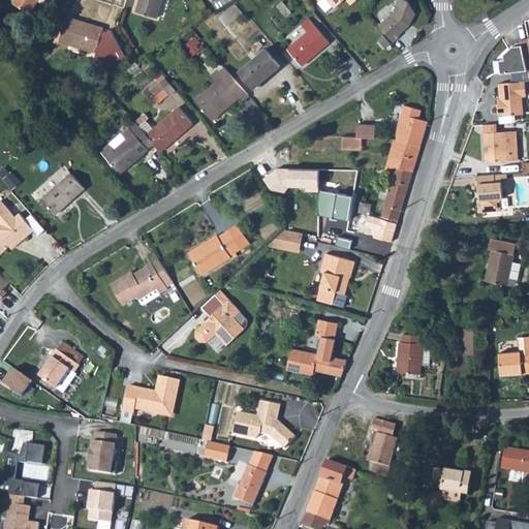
[(16,0),(14,3),(32,13),(39,0),(40,0),(43,2),(47,1),(47,0),(16,0)]
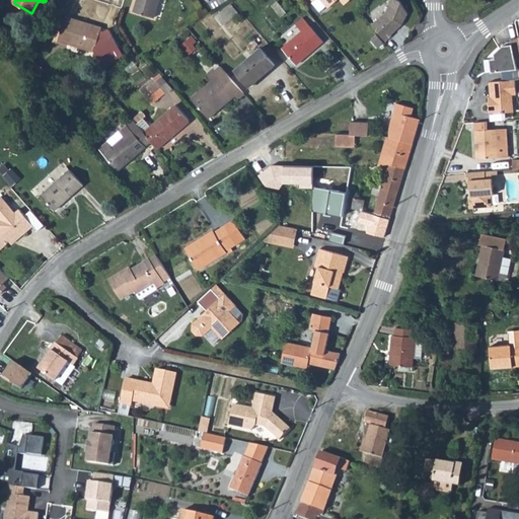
[(137,0),(134,11),(155,17),(160,0),(137,0)]
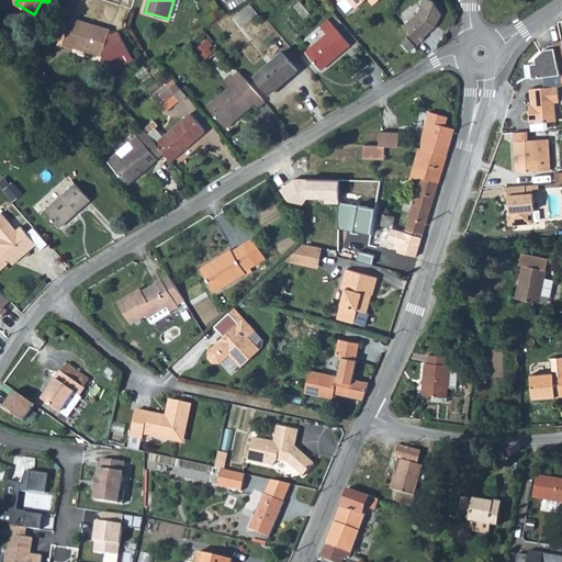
[(236,0),(231,0),(226,2),(231,10),(239,4),(236,0)]
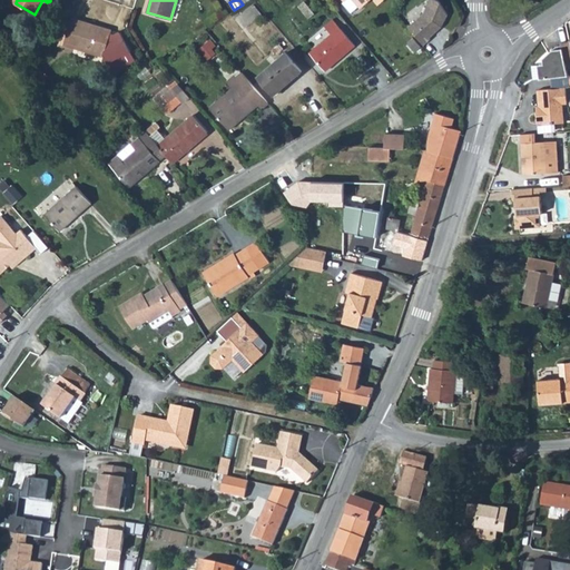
[(430,0),(425,13),(409,27),(424,45),(432,38),(431,37),(443,27),(449,15),(441,1),(439,0),(430,0)]
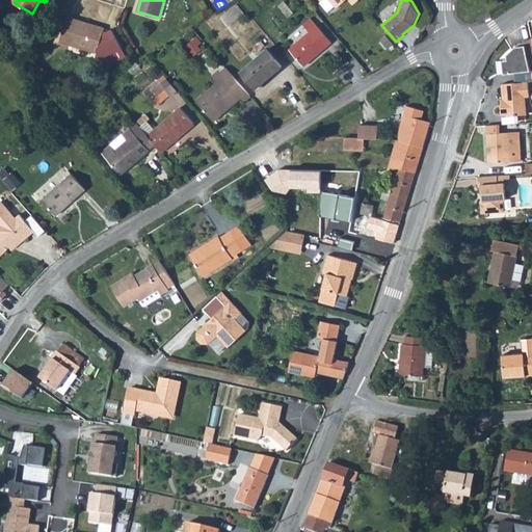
[(237,4),(222,17),(230,26),(245,15),(237,4)]
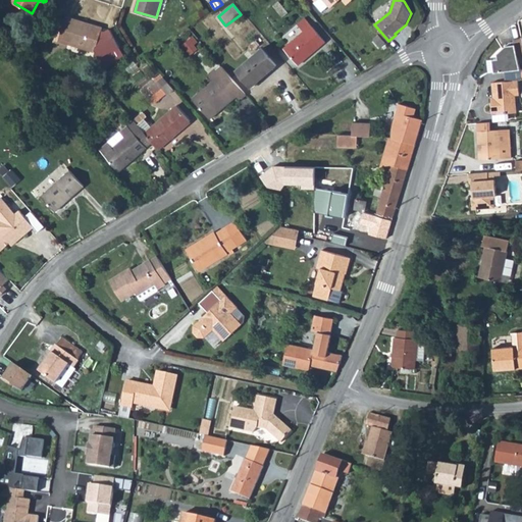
[(66,17),(60,41),(96,52),(103,29),(66,17)]
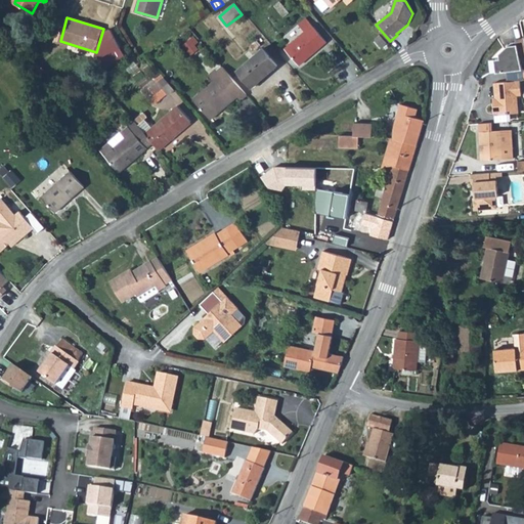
[(305,32),(286,48),(300,66),(328,42),(306,17),(299,24),(305,32)]
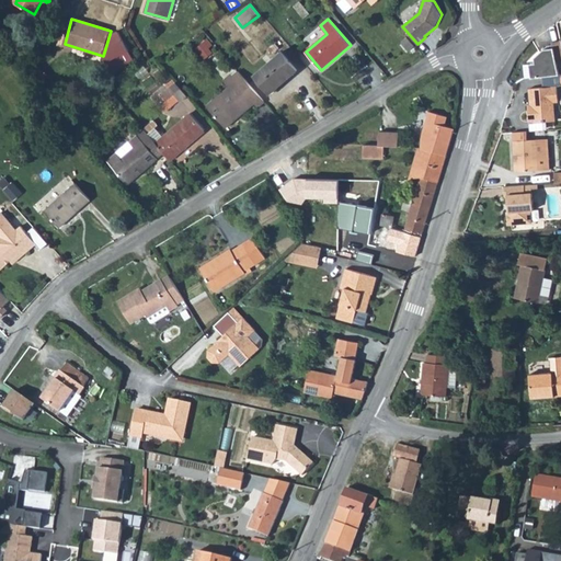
[(208,39),(197,48),(206,59),(213,54),(209,49),(214,45),(208,39)]
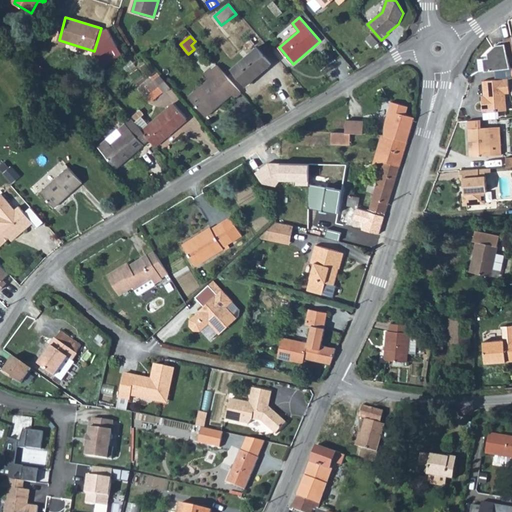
[(486,72),(511,68),(509,56),(511,55),(511,37),(505,39),(505,41),(501,42),(489,53),(489,58),(484,59),(486,72)]
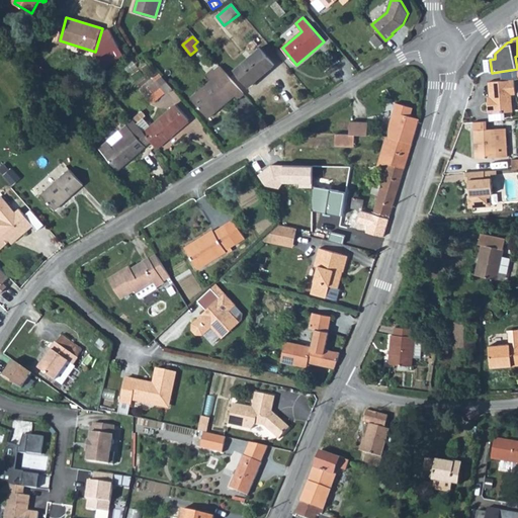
[(247,60),(235,71),(250,86),(274,65),(260,49),(247,60)]
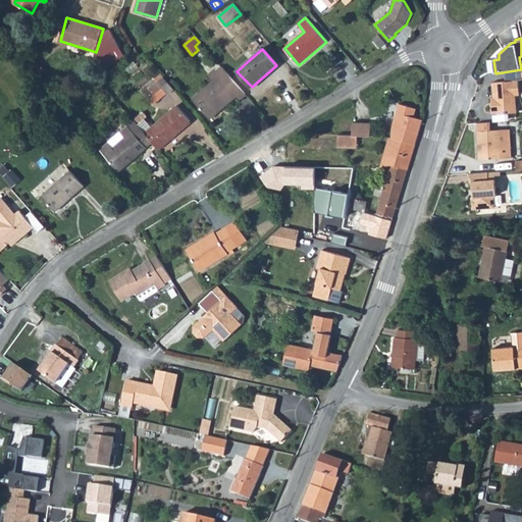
[(203,98),(197,103),(211,119),(219,111),(217,108),(221,104),(222,106),(229,100),(230,102),(239,96),(241,99),(246,94),(222,66),(217,71),(215,69),(209,75),(213,81),(199,93),(203,98)]
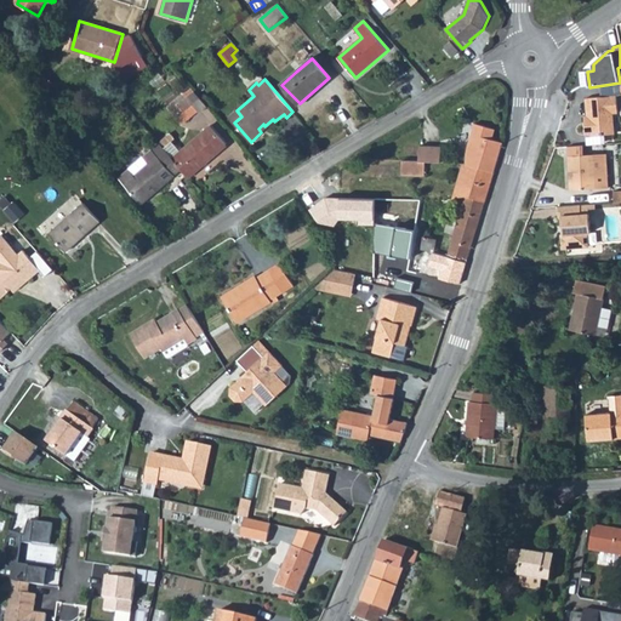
[(189,96),(172,110),(184,124),(205,106),(191,87),(186,92),(189,96)]
